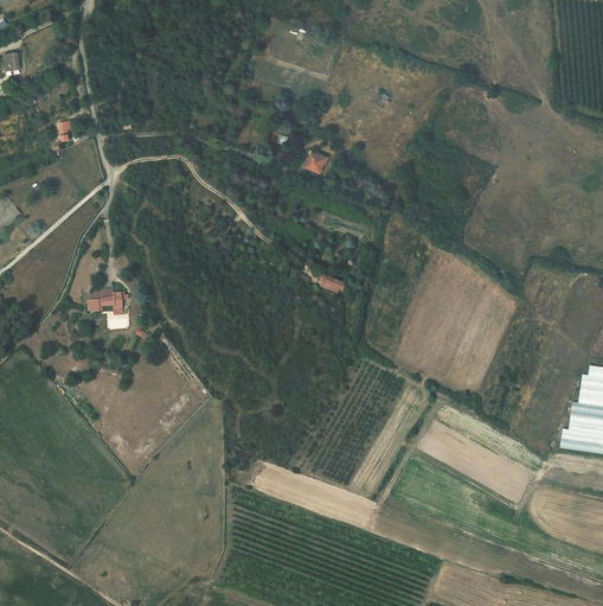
[(1,72),(15,70),(14,53),(0,56),(1,72)]
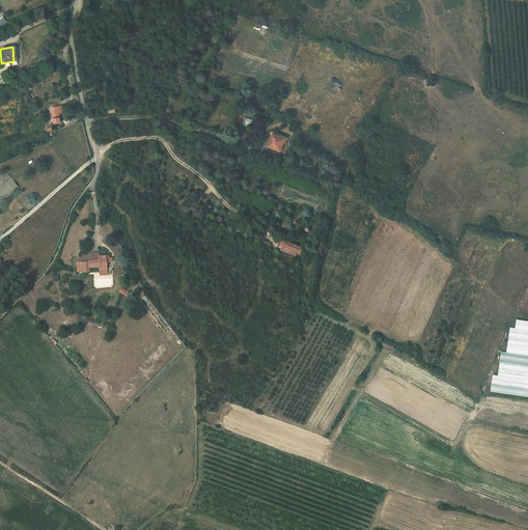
[(192,99),(195,93),(185,88),(182,94),(192,99)]
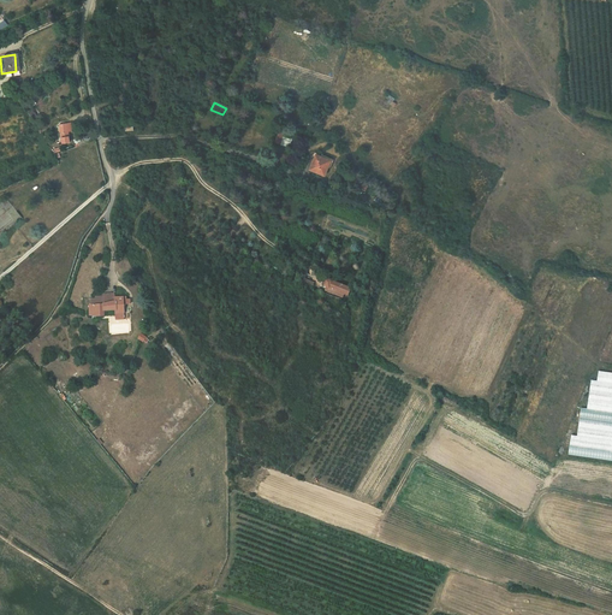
[(69,123),(57,125),(60,143),(66,142),(64,132),(70,130),(69,123)]
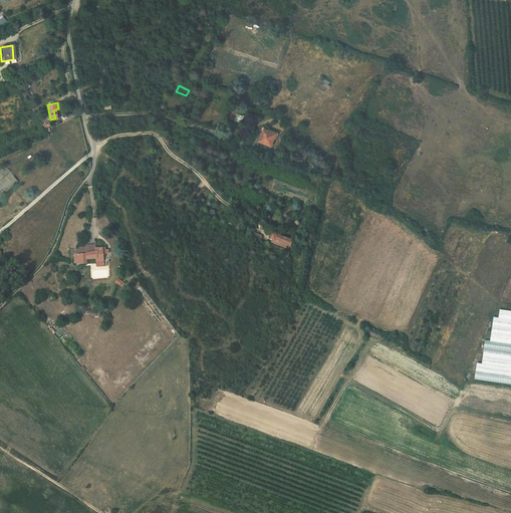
[(275,135),(268,132),(263,130),(262,131),(257,141),(270,147),(275,135)]
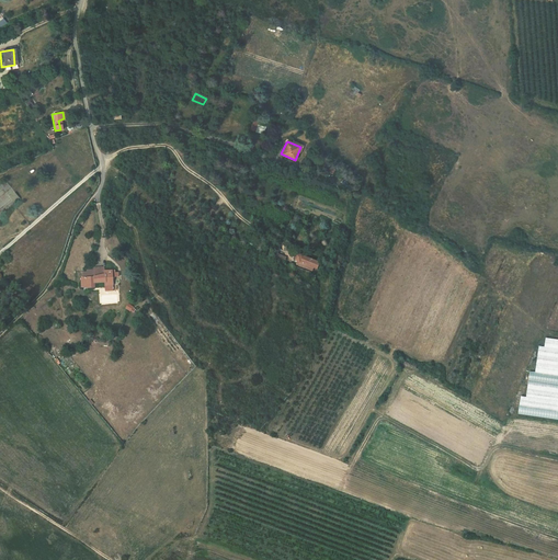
[(281,264),(284,258),(274,254),(271,261),(281,264)]
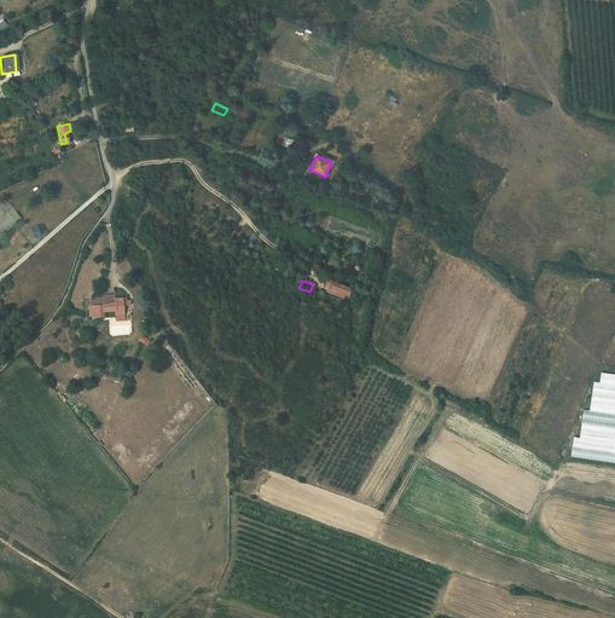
[(350,300),(346,299),(349,292),(334,286),(325,281),(321,288),(342,296),(340,302),(344,305),(348,305),(350,300)]
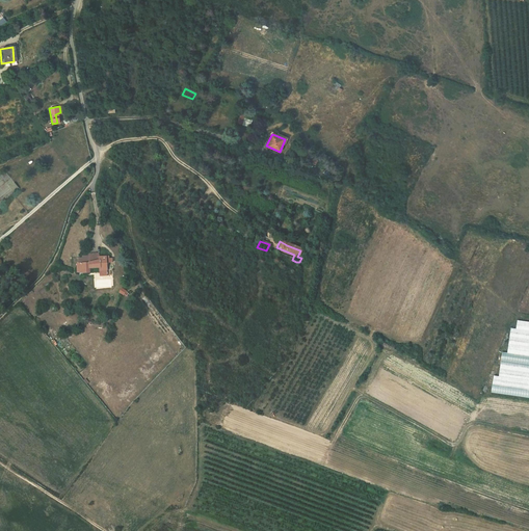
[(88,269),(99,269),(99,272),(105,272),(105,259),(95,259),(95,256),(88,256),(88,259),(88,263),(77,263),(77,272),(83,272),(83,274),(88,273),(88,269)]
